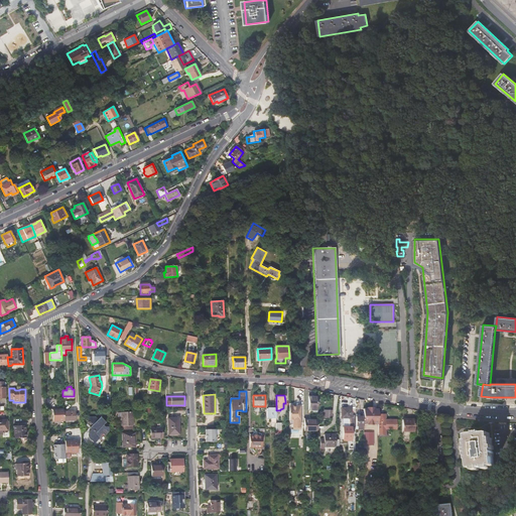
[(308,410),(317,410),(317,396),(308,396),(308,410)]
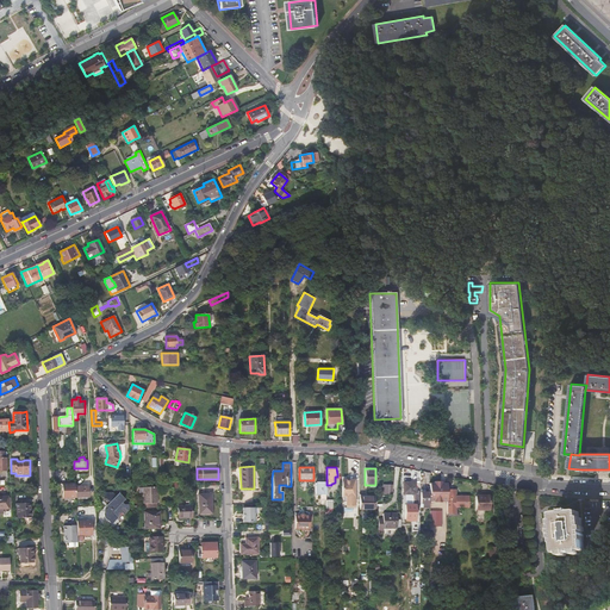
[(416,493),(416,490),(416,481),(403,481),(403,493),(416,493)]
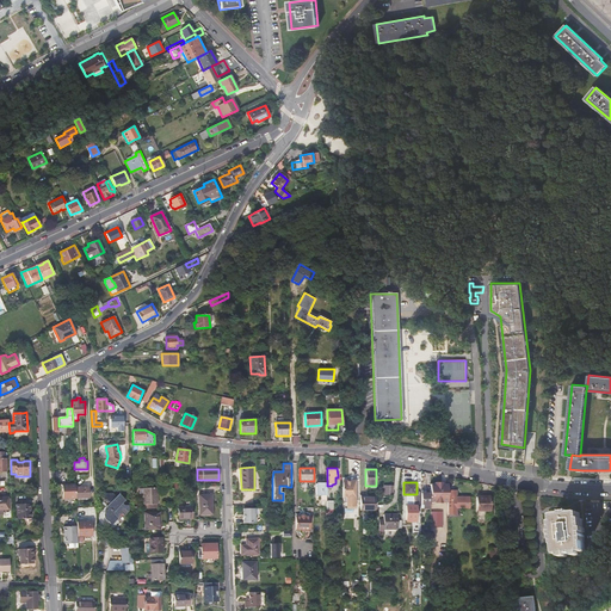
[(434,483),(431,485),(430,493),(430,501),(434,501),(434,503),(440,503),(440,501),(448,503),(448,489),(448,485),(442,485),(442,482),(434,482),(434,483)]
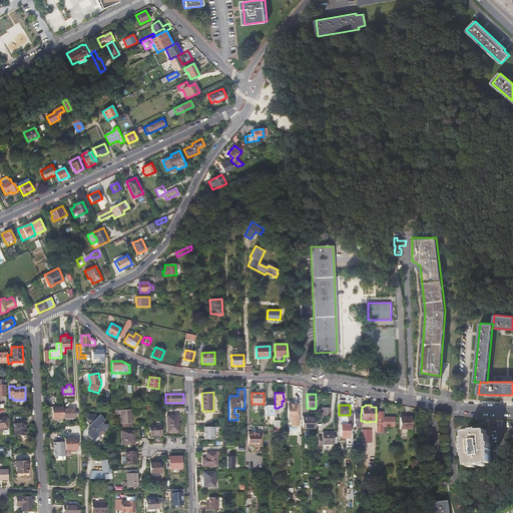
[(53,419),(63,418),(63,409),(63,406),(52,407),(53,419)]
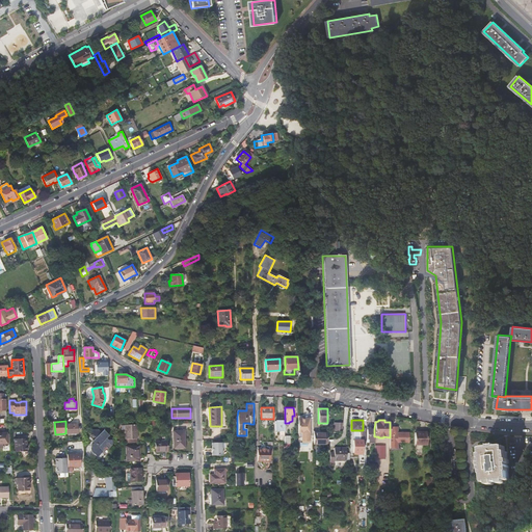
[(280,435),(285,435),(284,430),(285,423),(285,421),(275,421),(275,430),(280,430),(280,435)]
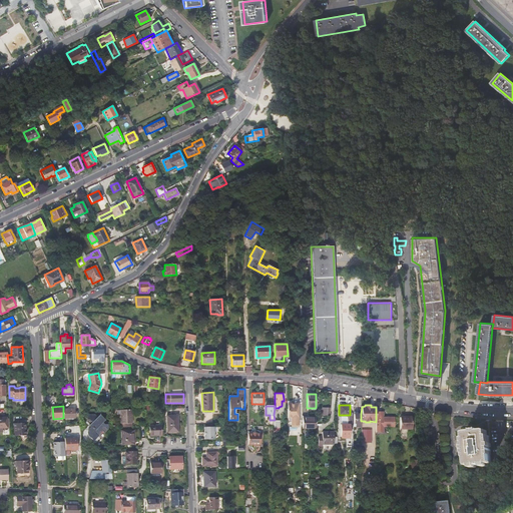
[(288,406),(288,418),(291,418),(291,425),(298,425),(298,418),(298,406),(288,406)]
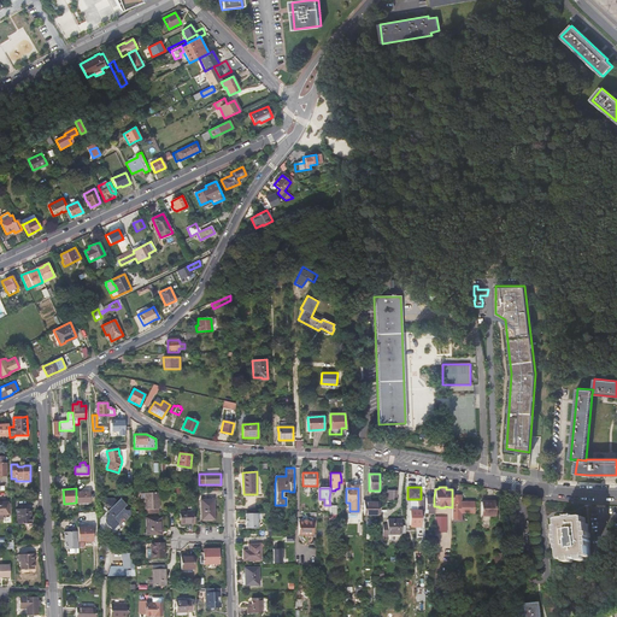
[(145,499),(146,513),(159,513),(158,493),(152,493),(152,491),(147,491),(147,493),(145,493),(140,493),(140,499),(145,499)]
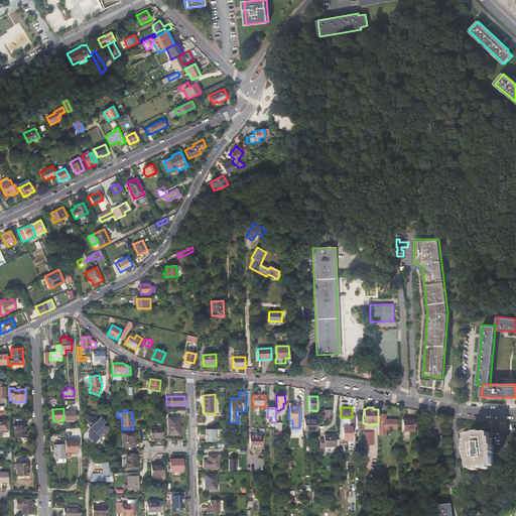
[(63,411),(63,420),(76,420),(75,411),(63,411)]
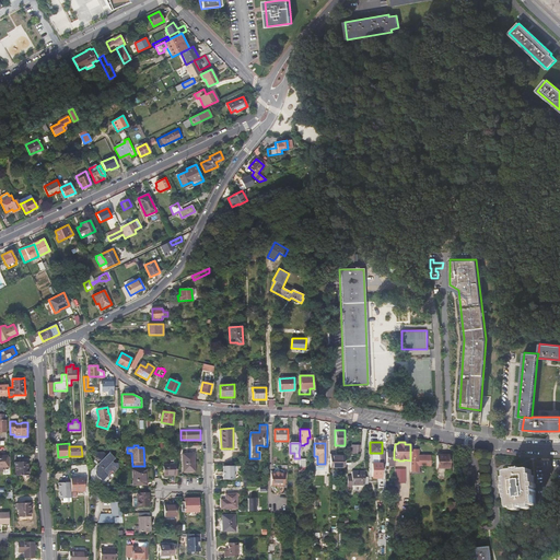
[(410,461),(410,471),(419,471),(419,465),(431,465),(431,455),(418,455),(418,448),(410,448),(410,461)]
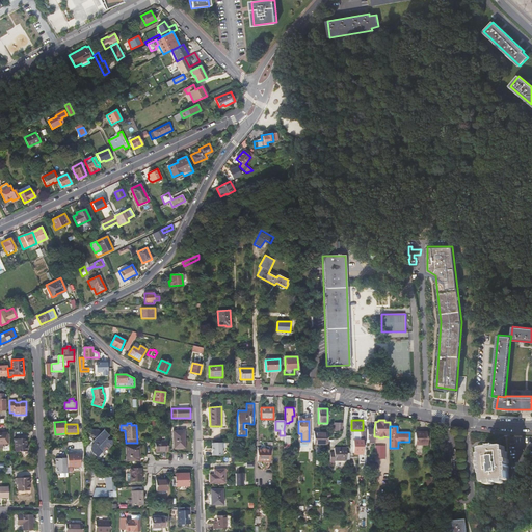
[(374,429),(366,428),(366,436),(366,439),(374,439),(374,436),(374,429)]
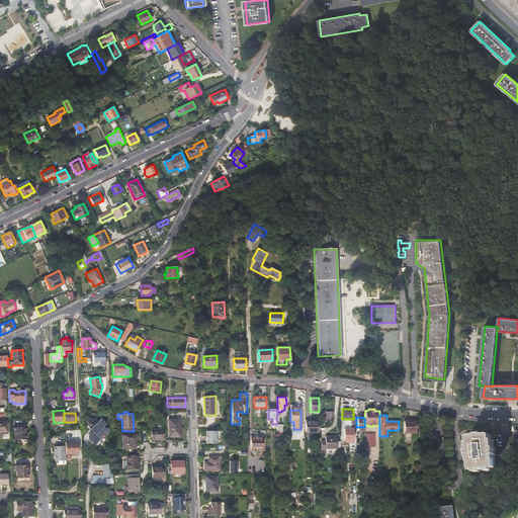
[(86,419),(86,422),(92,426),(89,430),(90,431),(89,432),(88,433),(88,434),(89,436),(89,437),(95,442),(100,437),(100,434),(104,433),(105,435),(109,431),(109,426),(105,427),(103,425),(105,422),(99,418),(97,420),(95,419),(86,419)]
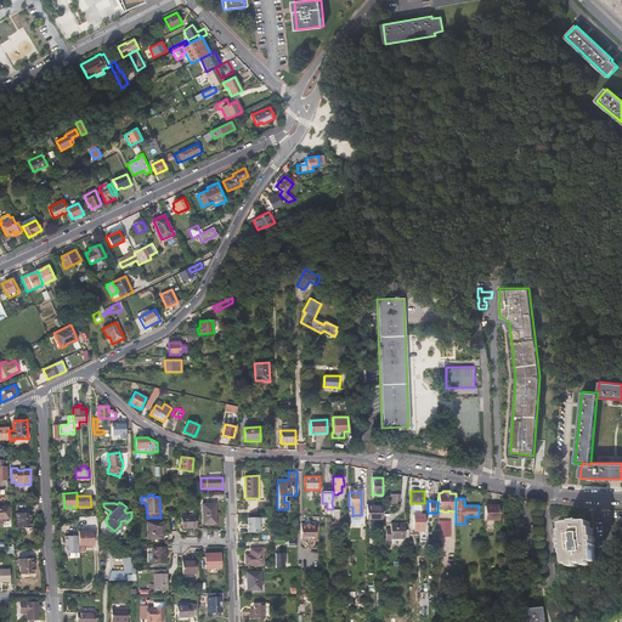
[(203,504),(203,524),(216,522),(215,503),(203,504)]
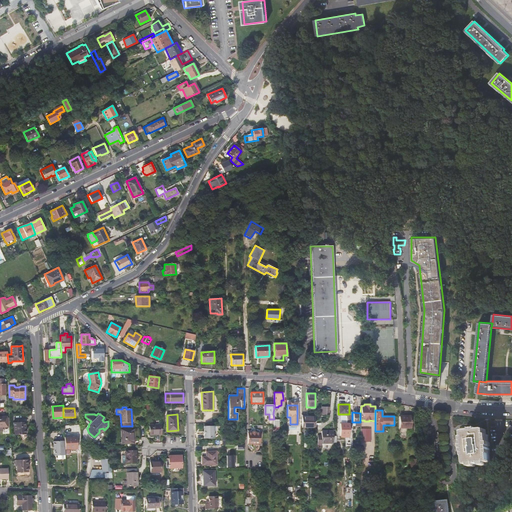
[(315,416),(301,416),(301,427),(315,427),(315,416)]
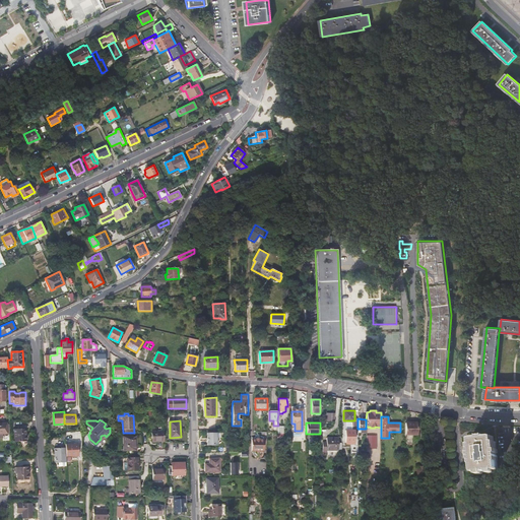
[(405,423),(405,439),(418,439),(418,430),(416,430),(416,423),(405,423)]
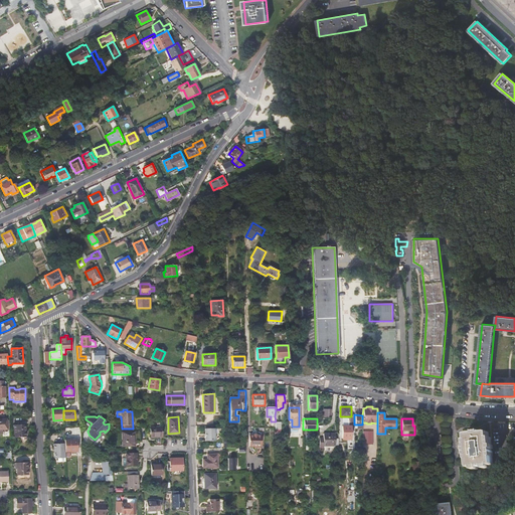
[(83,422),(89,427),(92,423),(86,419),(83,422)]
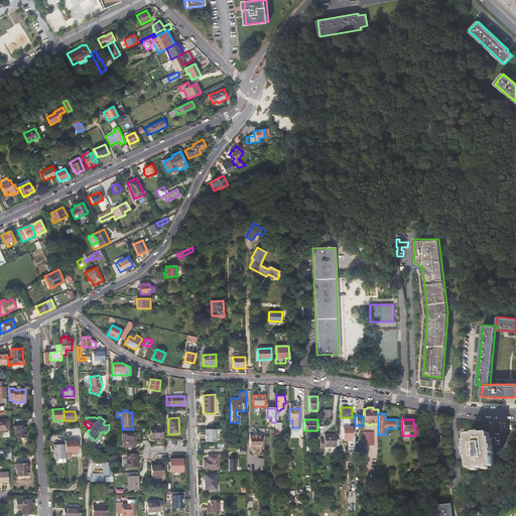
[(19,425),(14,425),(14,438),(26,437),(25,422),(19,423),(19,425)]
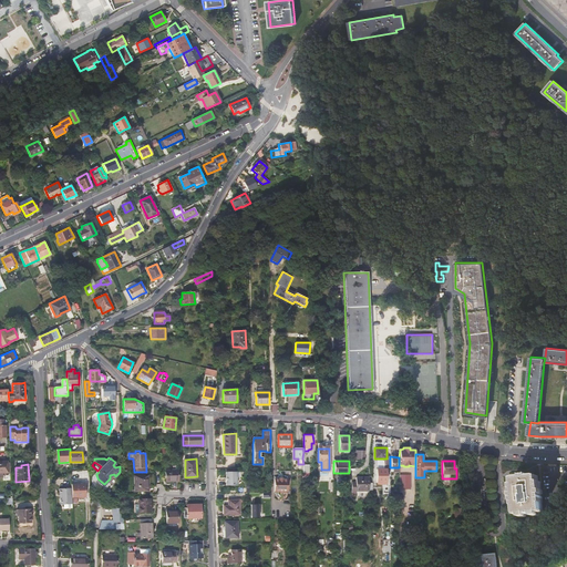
[(167,470),(166,481),(179,481),(179,470),(178,470),(178,465),(174,466),(174,470),(167,470)]
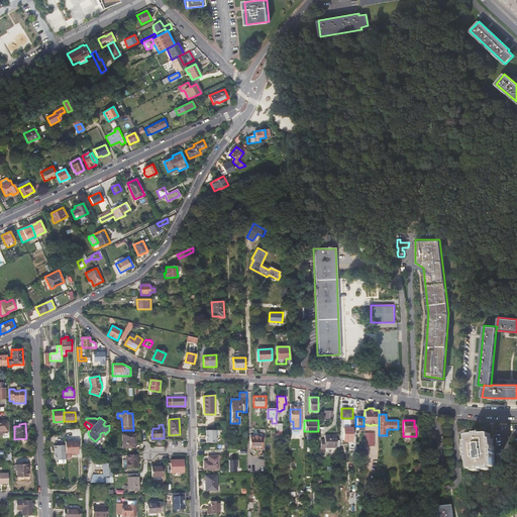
[(352,428),(343,427),(343,440),(352,440),(352,428)]
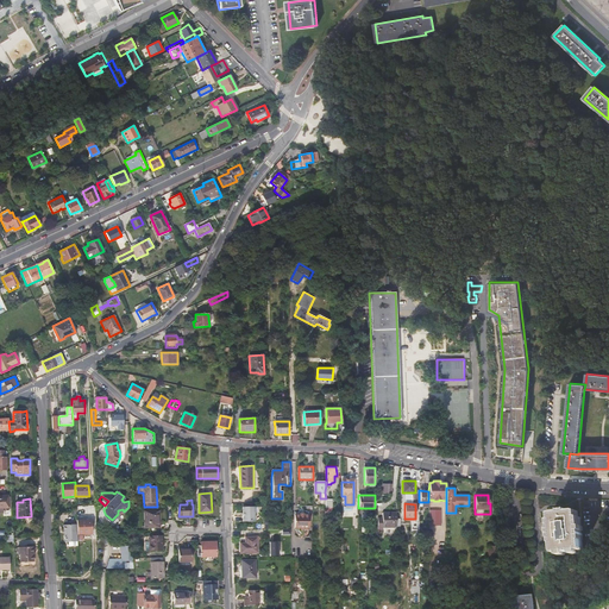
[(255,521),(255,507),(243,507),(243,521),(255,521)]
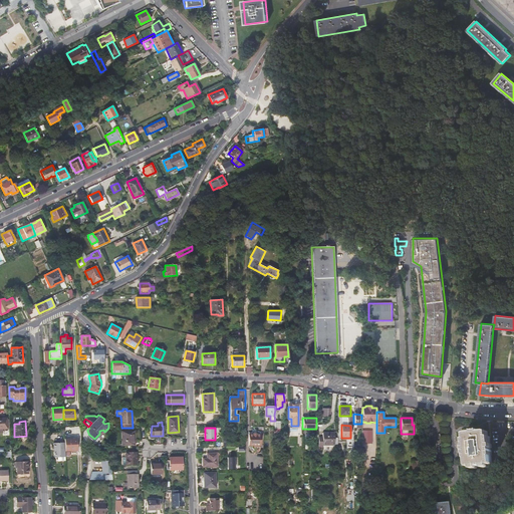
[(362,430),(362,444),(372,443),(372,430),(362,430)]
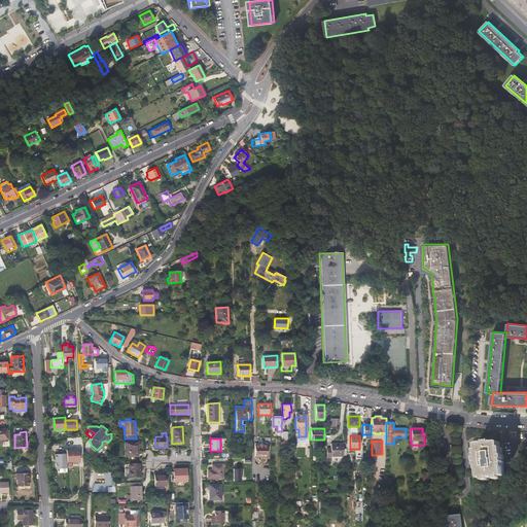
[(125,443),(126,457),(138,456),(138,442),(125,443)]
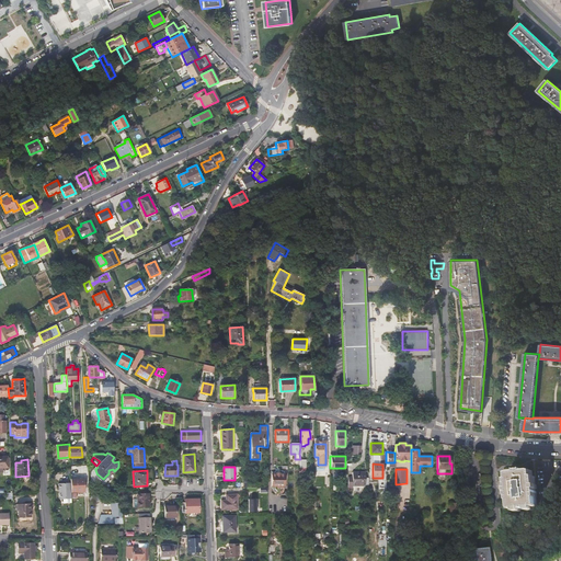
[(517,470),(517,472),(508,473),(510,479),(507,480),(508,488),(507,488),(508,496),(510,496),(511,508),(515,508),(516,511),(533,510),(533,506),(537,506),(536,494),(537,494),(536,484),(535,485),(534,477),(531,477),(531,471),(523,471),(523,470),(517,470)]
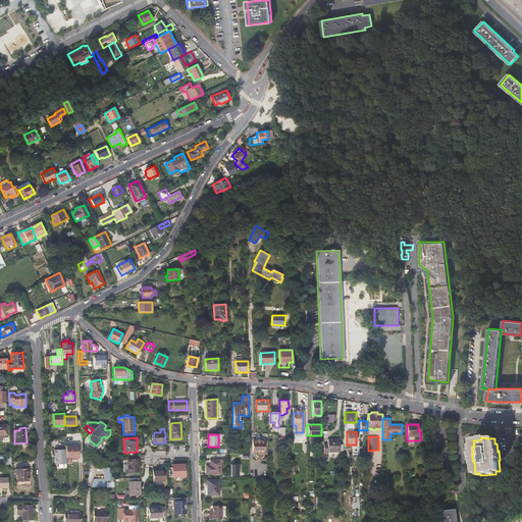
[(327,439),(327,444),(327,447),(324,447),(324,454),(327,454),(328,452),(340,452),(340,439),(327,439)]
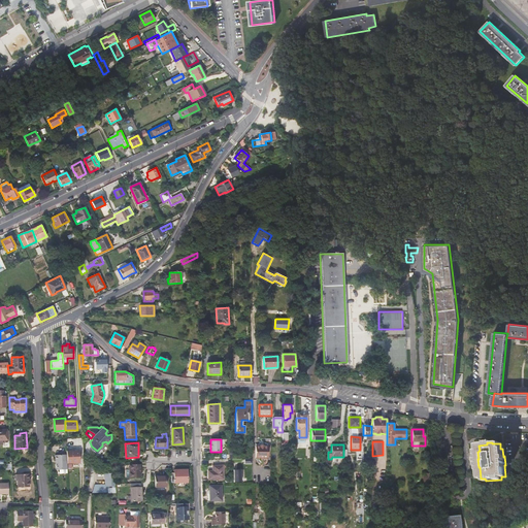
[(260,447),(256,447),(256,458),(268,458),(268,447),(264,447),(264,446),(260,446),(260,447)]
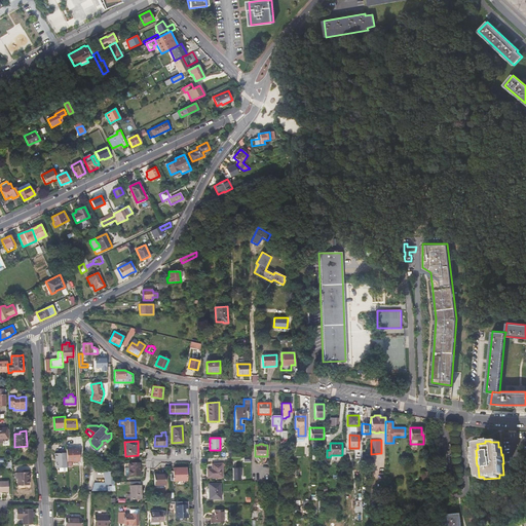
[(450,466),(449,447),(440,447),(440,471),(446,471),(446,467),(450,466)]
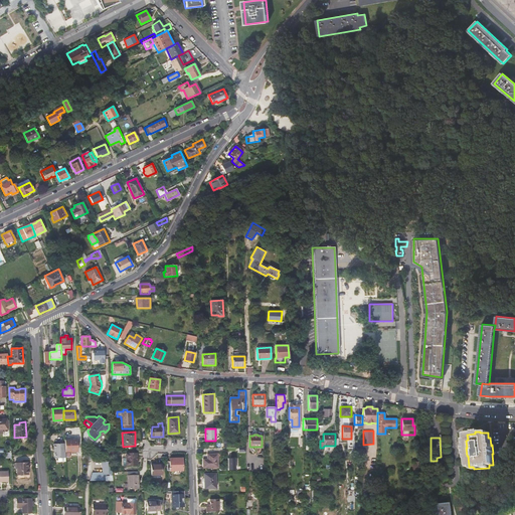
[(64,443),(65,452),(78,451),(77,440),(64,440),(64,443)]
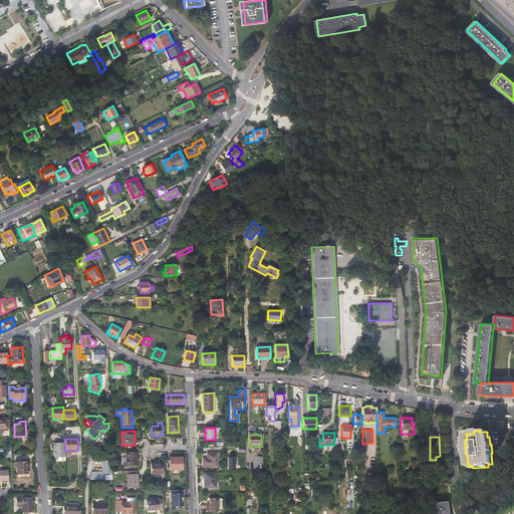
[(65,451),(64,442),(53,442),(53,449),(55,449),(55,452),(54,453),(55,458),(65,457),(65,451)]
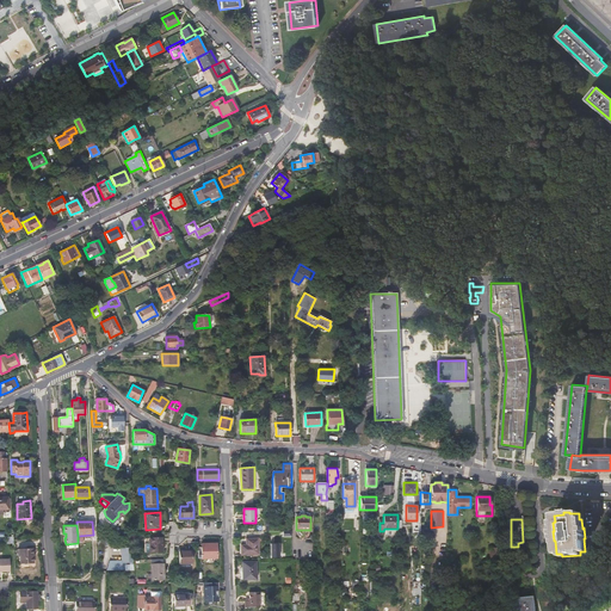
[(150,537),(150,543),(147,543),(147,553),(162,553),(162,537),(150,537)]
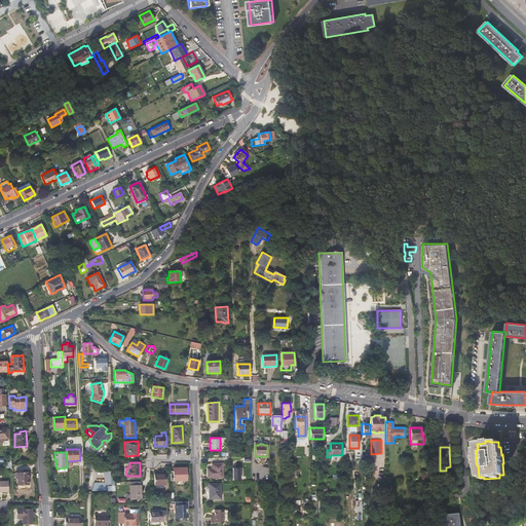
[(212,463),(212,468),(207,468),(208,478),(223,477),(222,463),(212,463)]
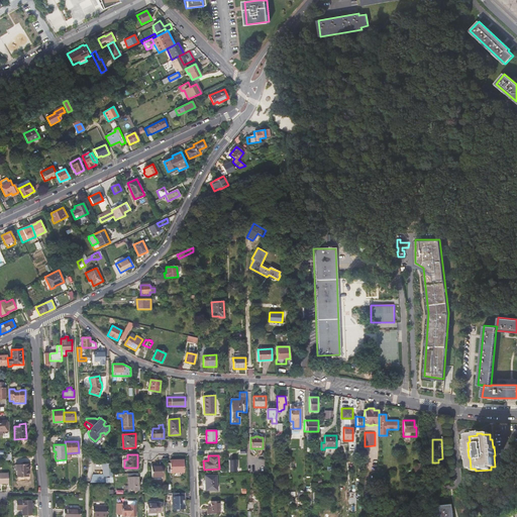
[(167,462),(168,473),(171,473),(184,473),(183,459),(171,460),(171,462),(167,462)]
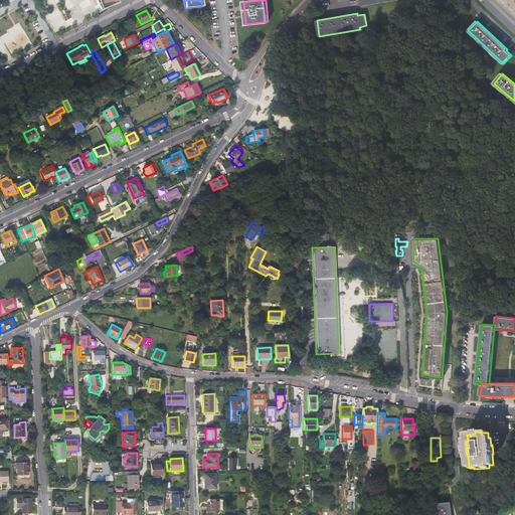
[(29,475),(28,470),(27,470),(27,467),(28,467),(28,462),(16,463),(16,469),(17,469),(17,476),(29,475)]
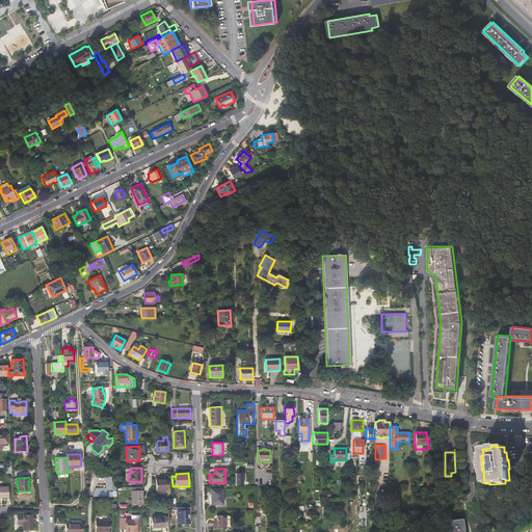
[(156,480),(157,490),(167,489),(167,478),(163,478),(164,480),(156,480)]
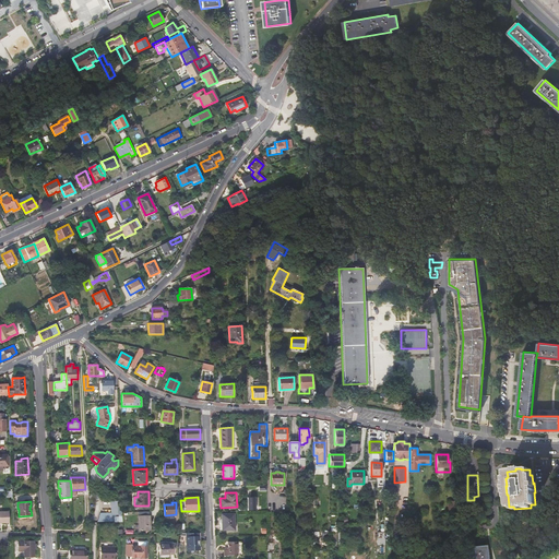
[(0,510),(0,523),(9,523),(9,511),(0,510)]
